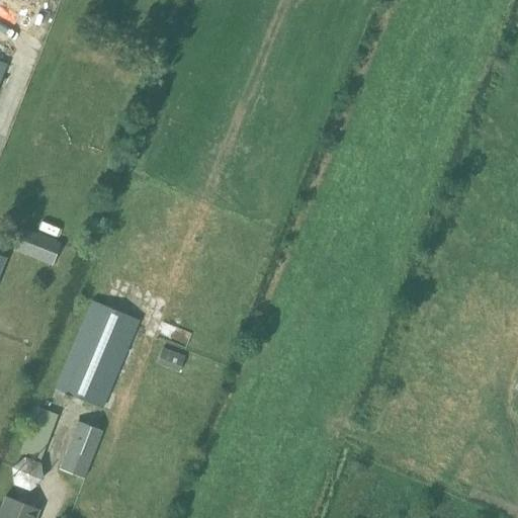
[(126,353),(141,321),(90,300),(53,390),(102,410),(117,375),(125,379),(136,357),(126,353)]
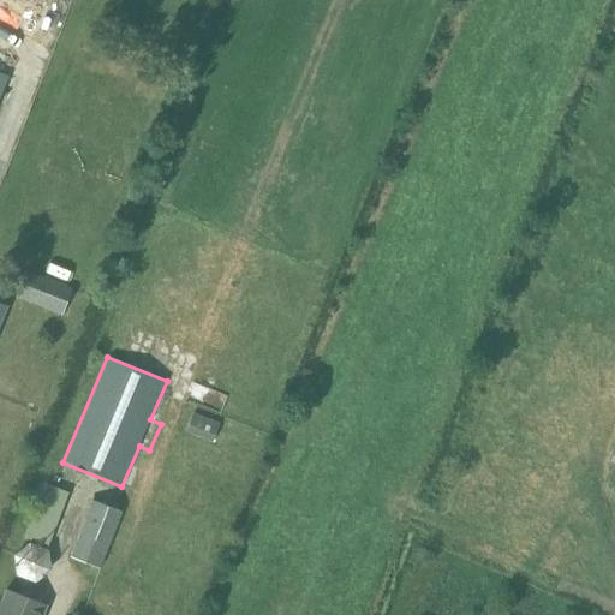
[(218,425),(191,415),(185,433),(212,442),(218,425)]
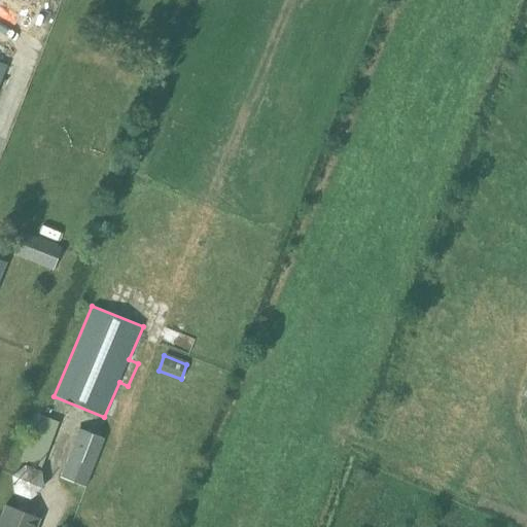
[(25,465),(11,473),(13,493),(30,499),(44,489),(41,471),(39,470),(58,424),(42,418),(25,465)]
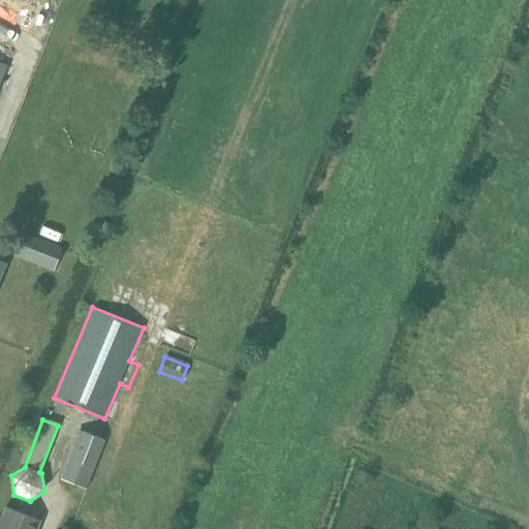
[(85,489),(103,440),(79,431),(59,478),(85,489)]
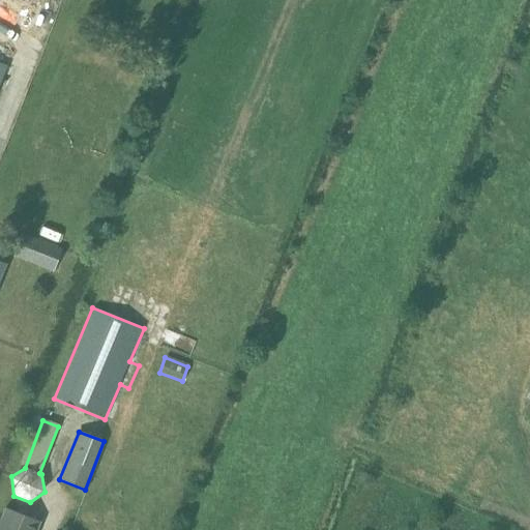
[(0,521),(0,529),(36,529),(39,524),(5,508),(0,521)]
